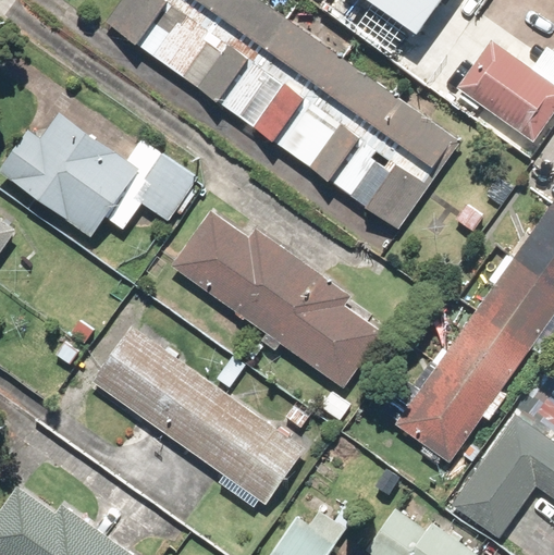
[(257,0),(128,0),(110,27),(398,229),(459,142),(257,0)]
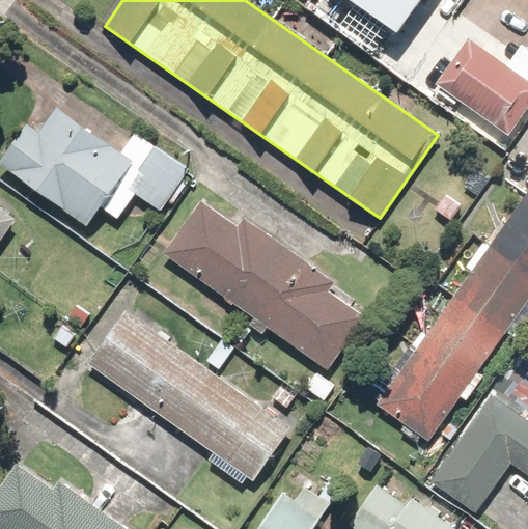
[(362,0),(399,26),(418,0),(362,0)]
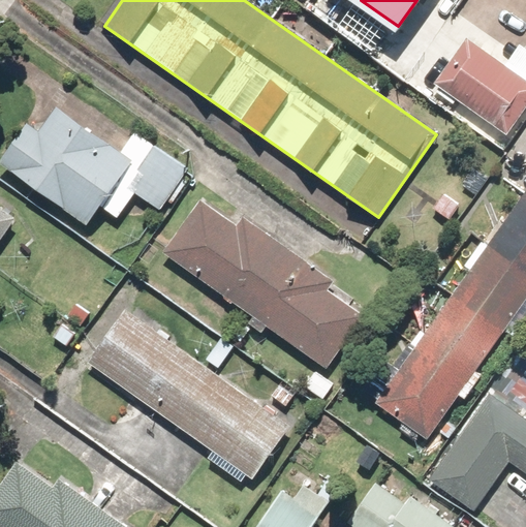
[(525,78),(468,36),(434,85),(507,137),(525,111),(525,78)]
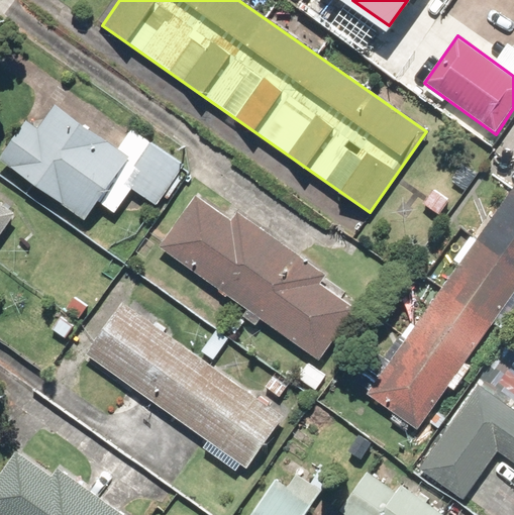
[(27,122),(1,160),(84,220),(98,201),(110,210),(126,188),(155,209),(185,168),(131,128),(115,151),(57,108),(39,131),(27,122)]
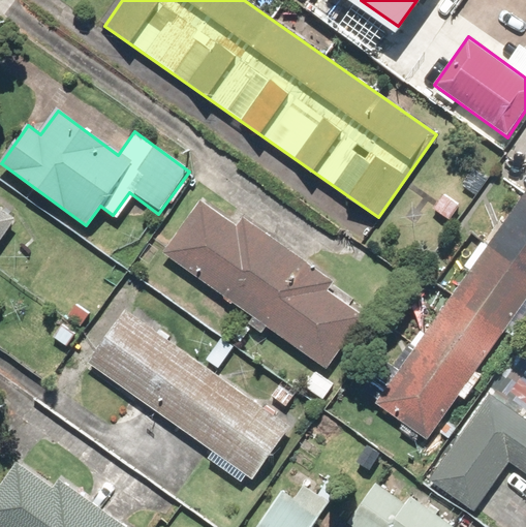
[(525,194),(373,404),(422,440),(525,297),(525,194)]
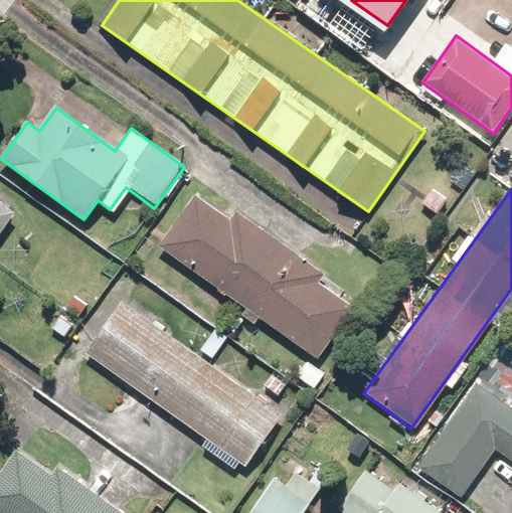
[(196,193),(159,243),(317,362),(353,313),(335,300),(342,291),(238,213),(232,220),(196,193)]
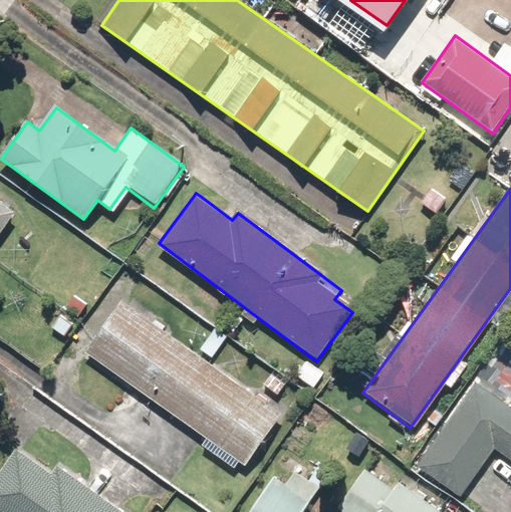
[(0,231),(12,215),(0,206),(0,231)]
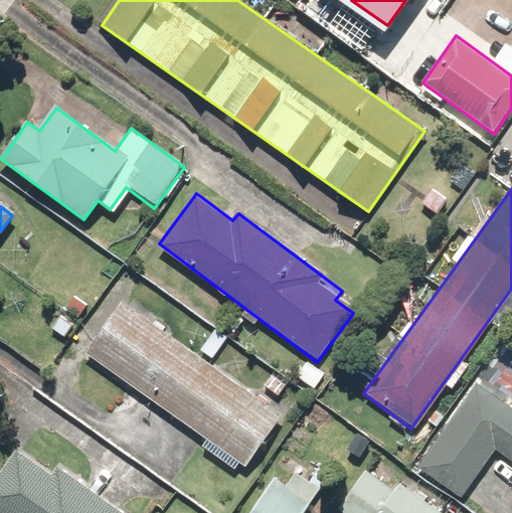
[(280,414),(118,304),(80,358),(242,469),(280,414)]
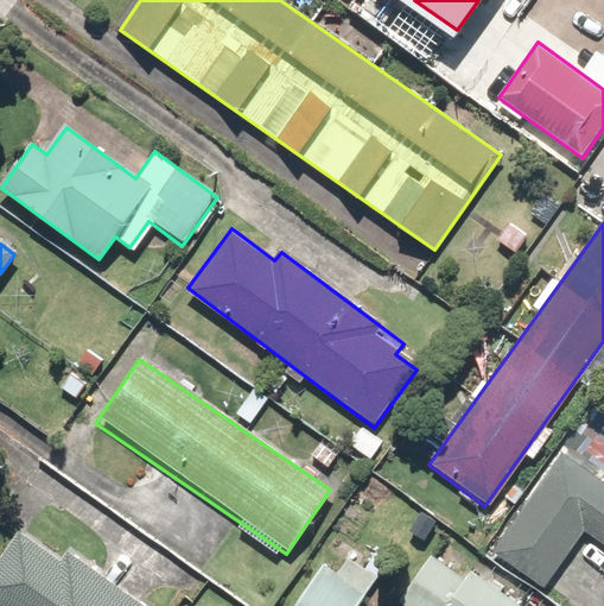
[(603,490),(557,456),(489,551),(542,588),(583,531),(603,545),(603,490)]
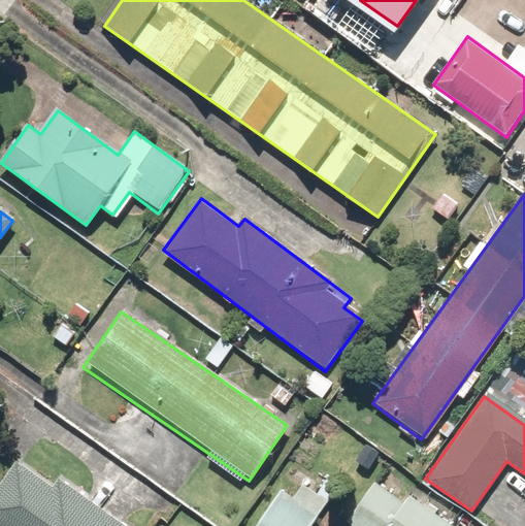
[(14,459),(0,479),(0,525),(122,525),(62,482),(57,489),(14,459)]
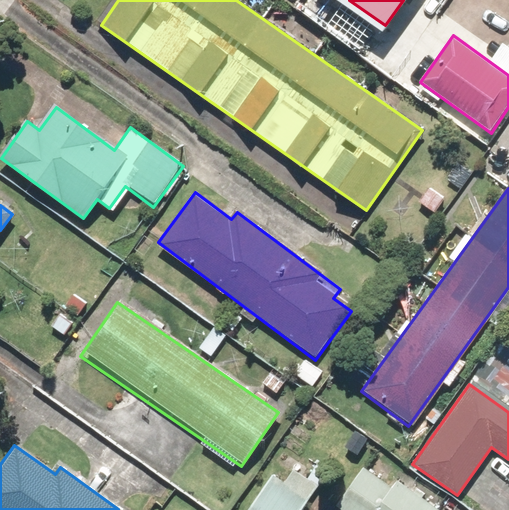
[(301,509),(312,494),(277,469),(247,509),(301,509)]
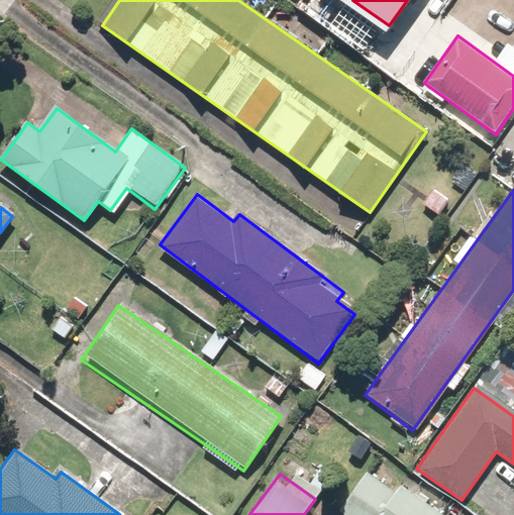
[(367,475),(339,512),(343,514),(437,514),(400,488),(395,495),(367,475)]
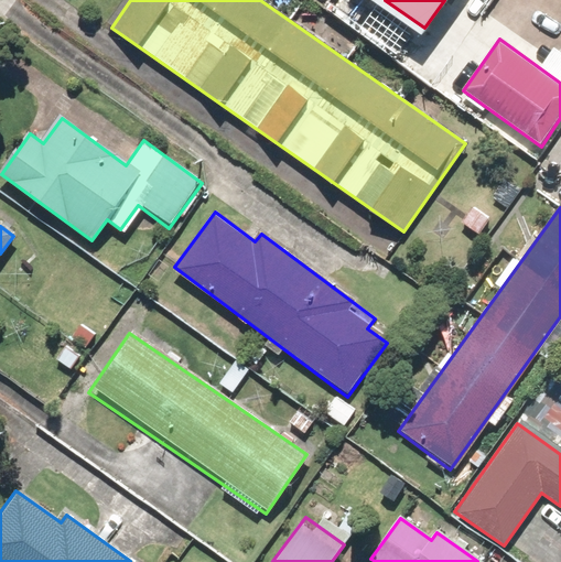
All buildings are outlined.
